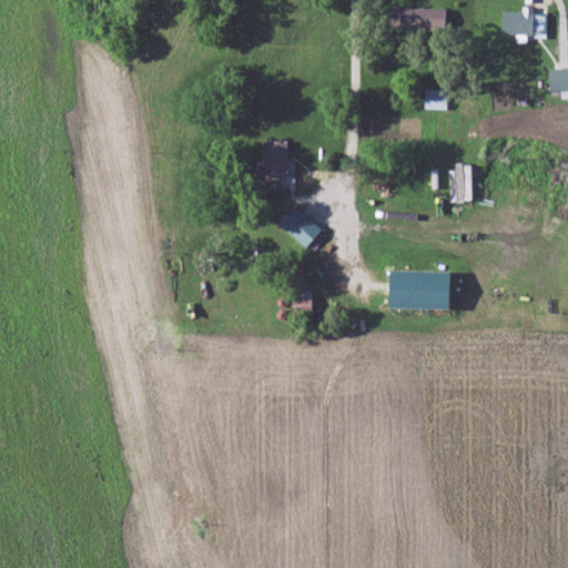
[(546,16),(533,16),(533,9),(521,9),(521,14),(500,14),(501,38),(546,37),(546,16)]
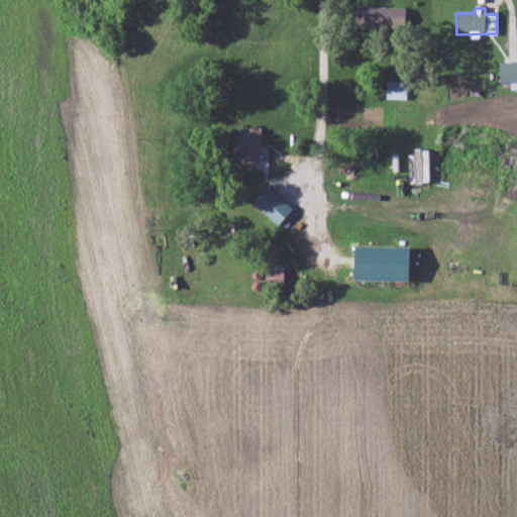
[(405,9),(353,9),(352,28),(405,29),(405,9)]
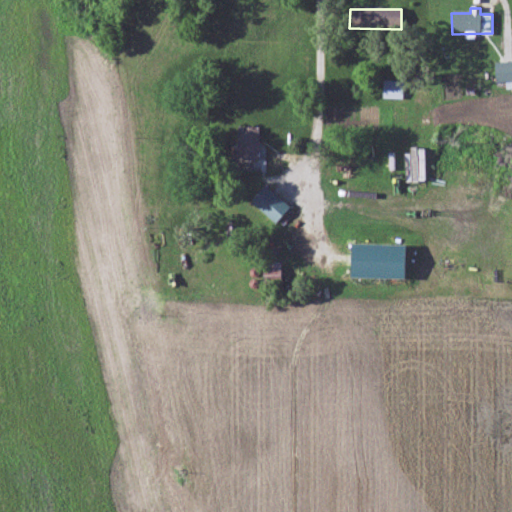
[(495,91),(511,90),(511,77),(495,78),(495,91)]
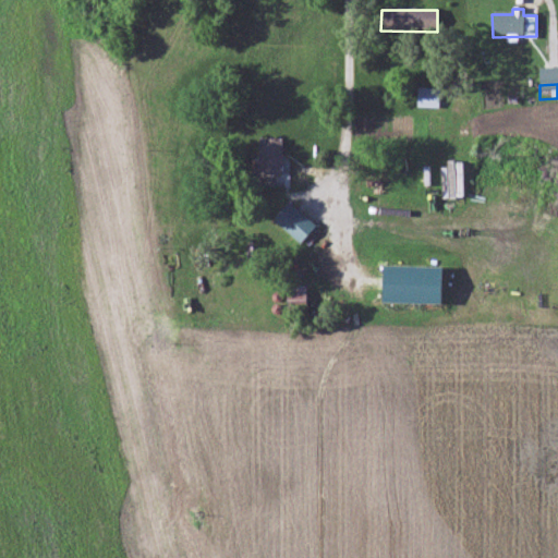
[(438,110),(438,92),(416,92),(416,110),(438,110)]
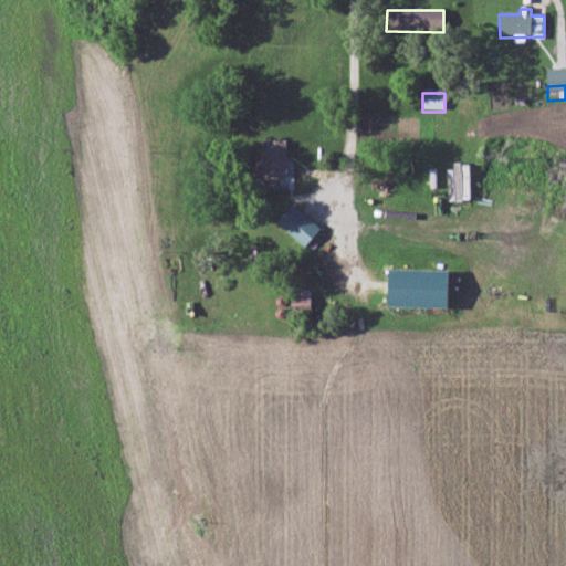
[(285,143),(261,143),(261,179),(285,179),(285,143)]
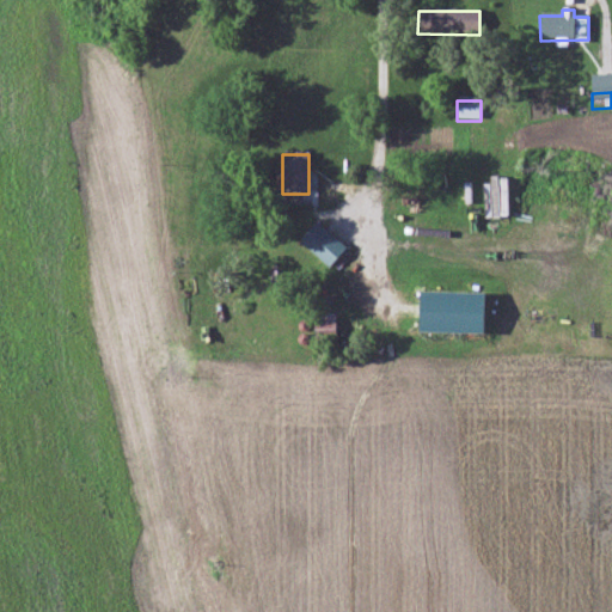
[(346,251),(316,225),(299,244),(328,270),(346,251)]
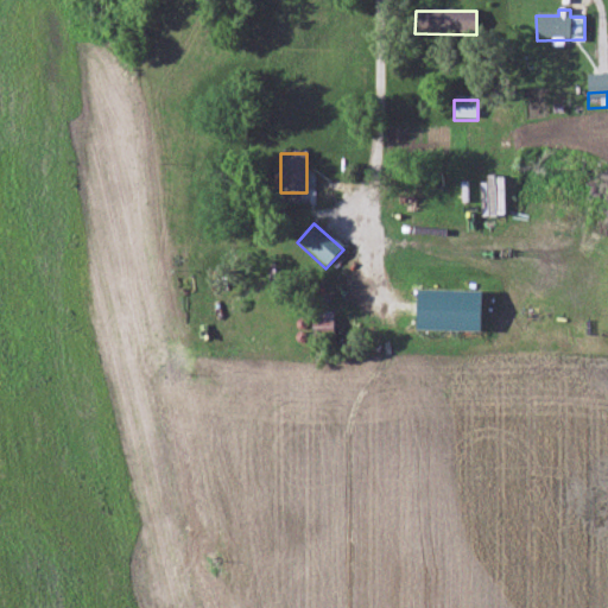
[(333,337),(333,315),(311,315),(311,337),(333,337)]
